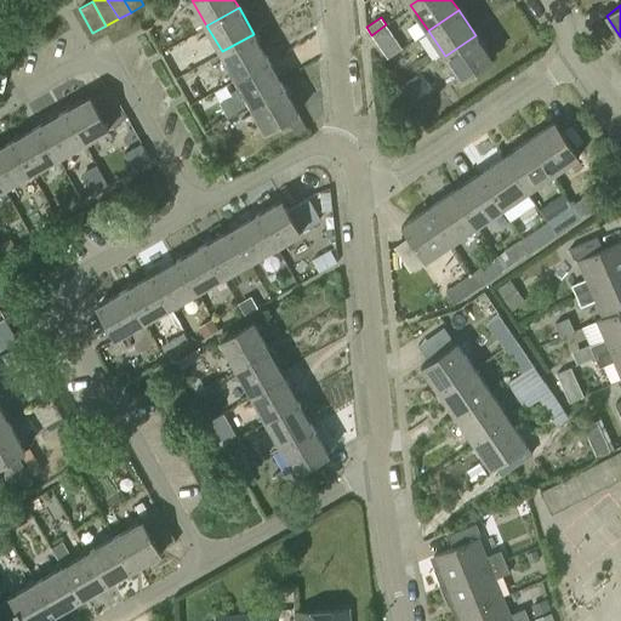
[(237,78),(268,60),(254,34),(222,51),(237,78)]
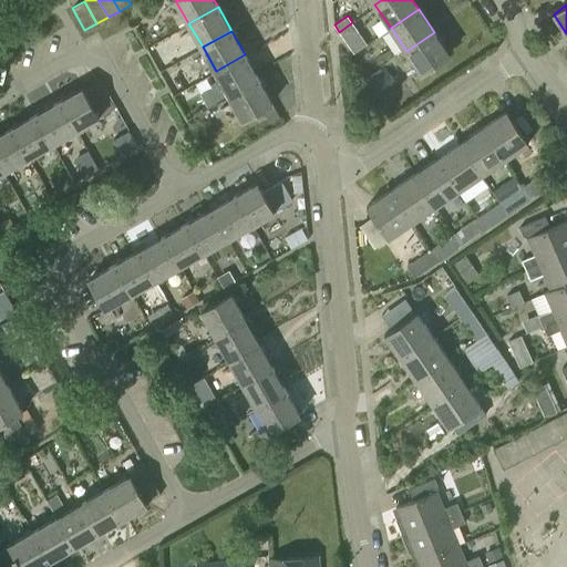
[(434,32),(406,51),(422,73),(450,54),(434,32)]
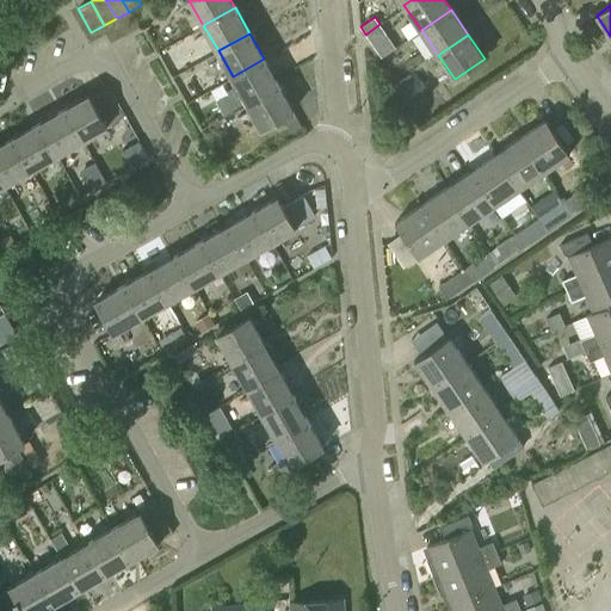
[(375,48),(381,57),(395,48),(389,38),(375,48)]
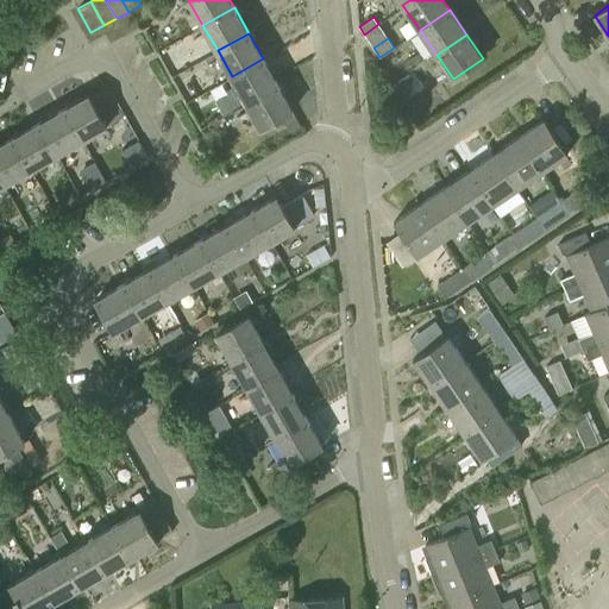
[(246,102),(277,85),(263,58),(232,76),(246,102)]
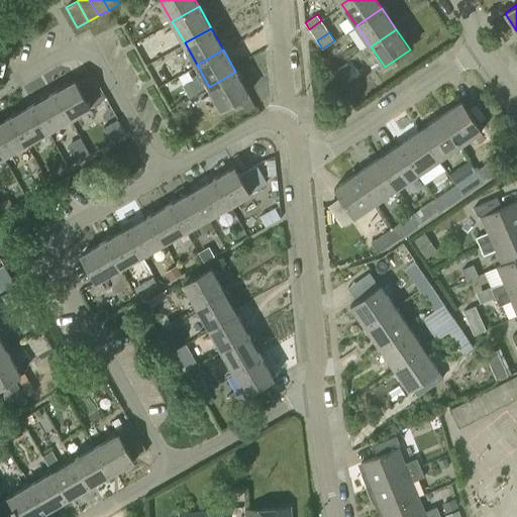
[(235,72),(209,87),(222,109),(248,94),(235,72)]
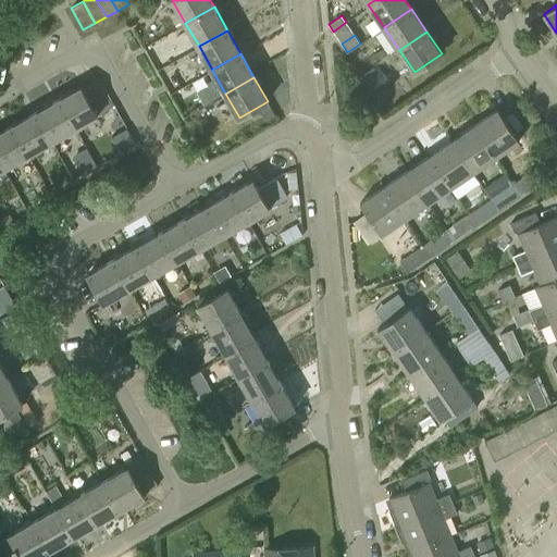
[(58,100),(74,128),(98,115),(97,114),(82,87),(58,100)]
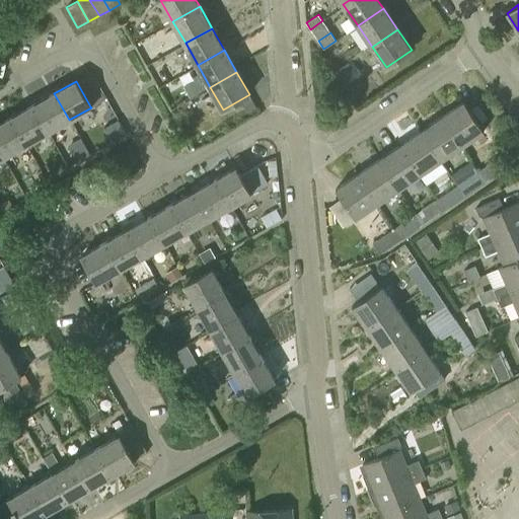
[(47,133),(69,120),(54,93),(31,105),(47,133)]
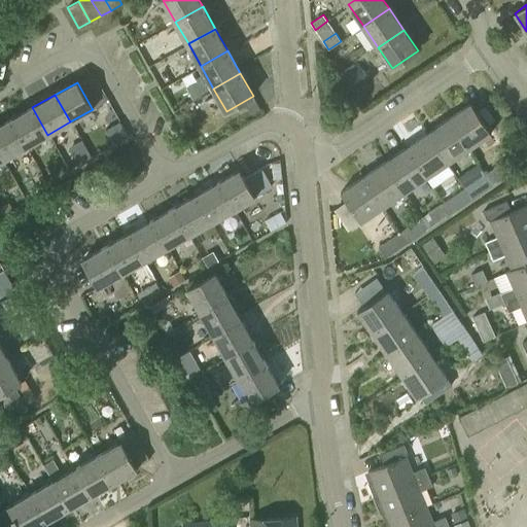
[(449,118),(469,148),(491,133),(470,103),(449,118)]
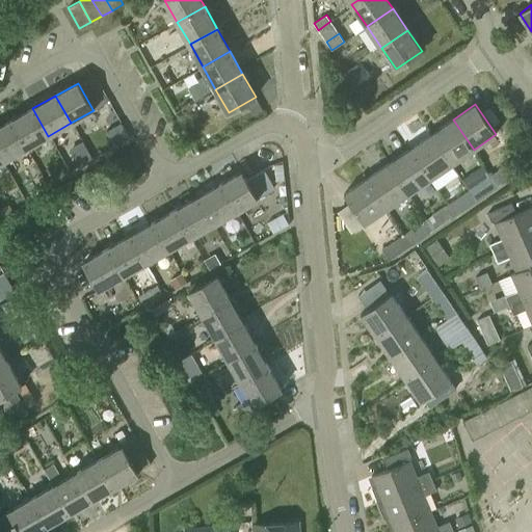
[(25,149),(48,136),(32,108),(9,122),(25,149)]
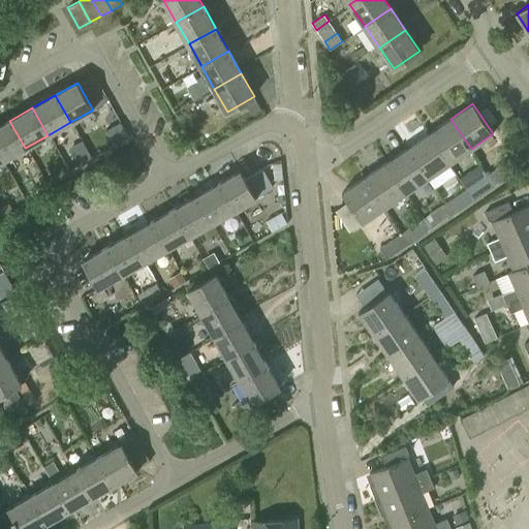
[(449,163),(471,149),(450,119),(429,133),(449,163)]
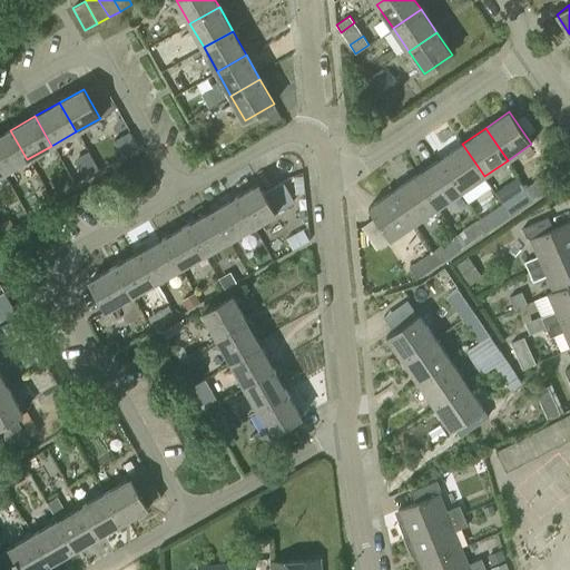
[(0,169),(2,173),(27,159),(10,130),(0,135),(0,169)]
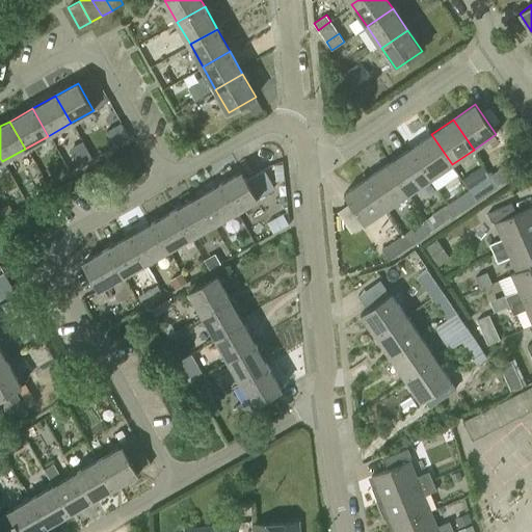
[(430,179),(452,164),(431,134),(409,149),(430,179)]
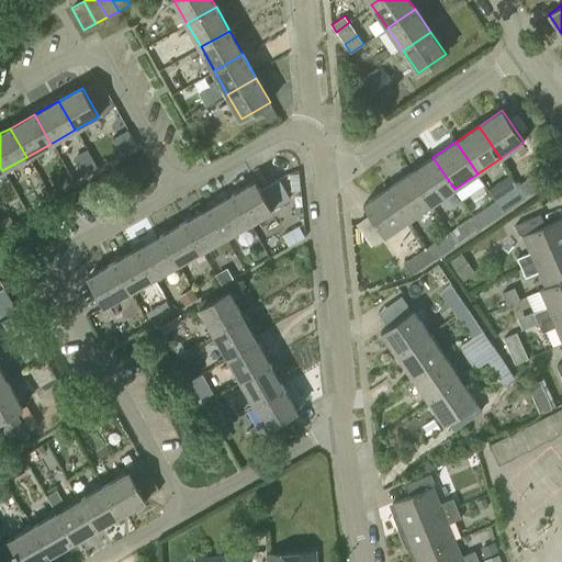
[(431,205),(454,189),(433,157),(409,172),(431,205)]
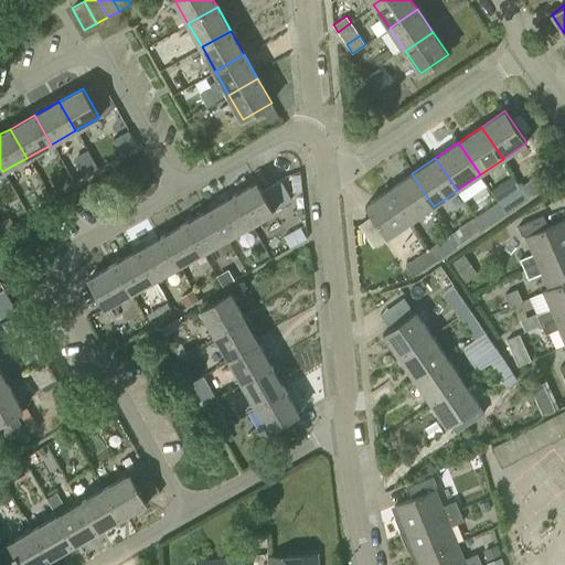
[(521,187),(528,198),(552,181),(544,171),(521,187)]
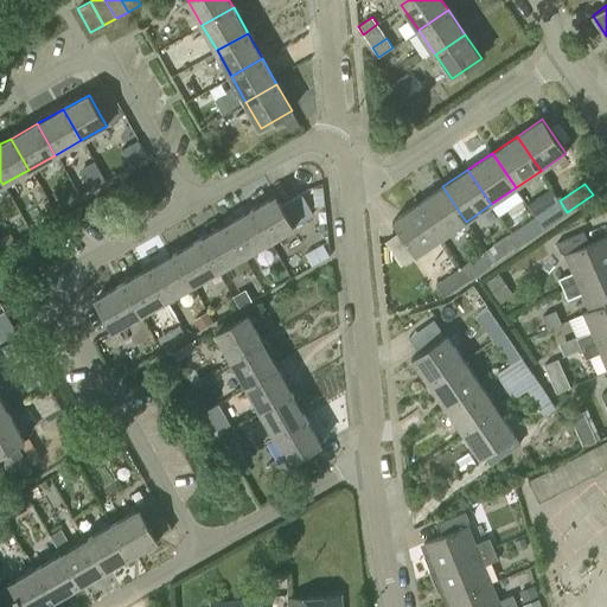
[(441,238),(466,222),(442,186),(417,204),(419,205),(441,238)]
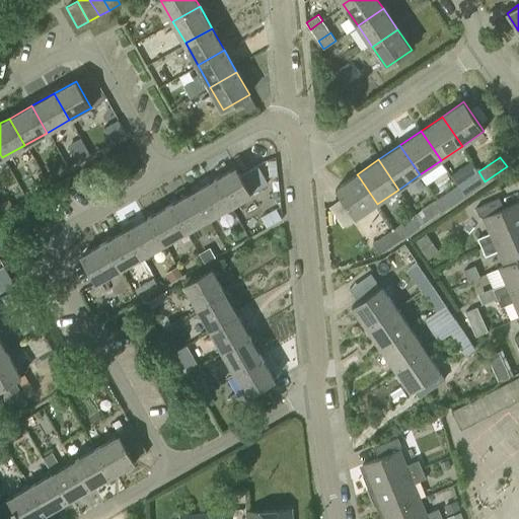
[(214,179),(229,207),(251,194),(236,167),(214,179)]
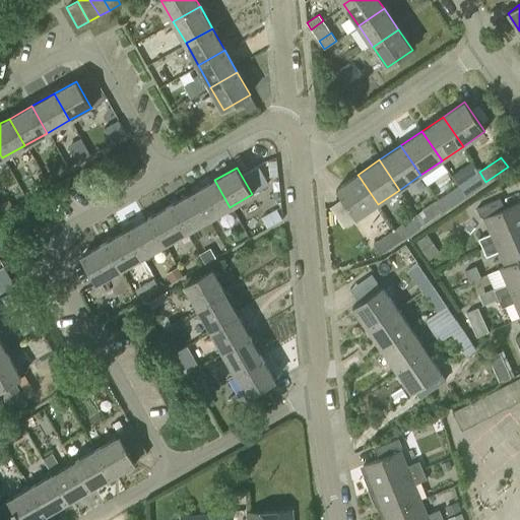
[(465,196),(485,182),(479,172),(458,186),(465,196)]
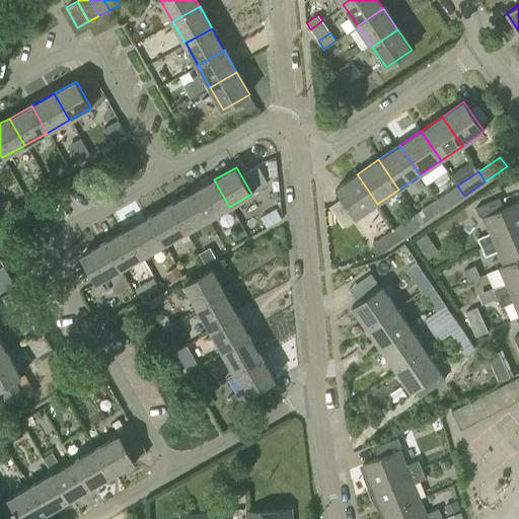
[(358,175),(357,174),(336,189),(355,218),(377,204),(358,175)]
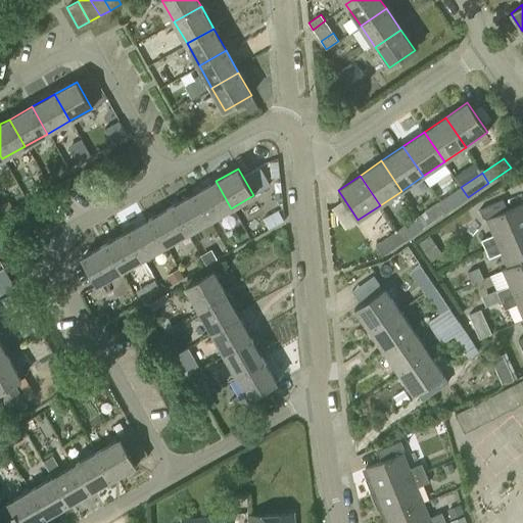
[(208,221),(231,208),(216,181),(193,194),(208,221)]
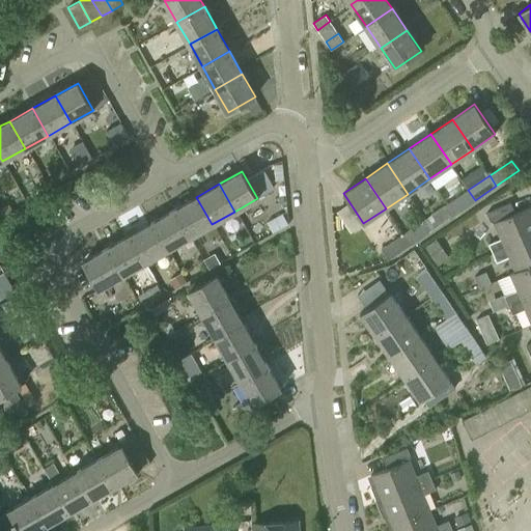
[(453,215),(475,200),(468,190),(446,204),(453,215)]
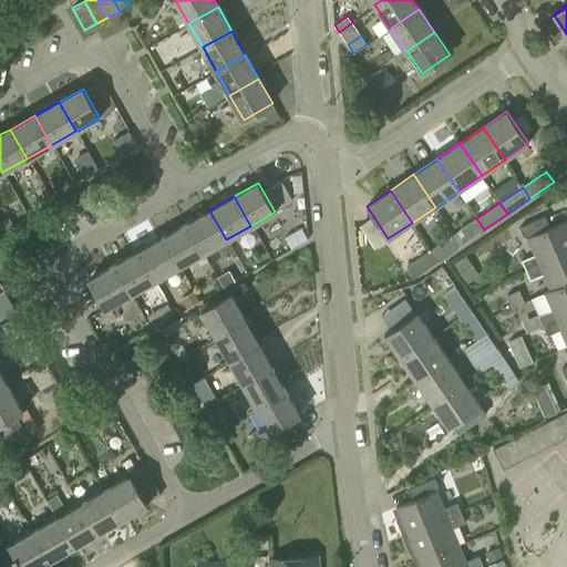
[(202,253),(226,239),(209,210),(185,224),(202,253)]
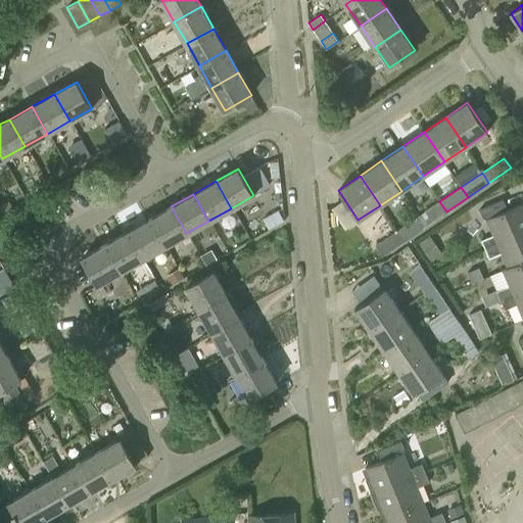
[(484,249),(522,232),(522,203),(507,209),(502,199),(478,209),(482,218),(485,220),(492,235),(480,240),(484,249)]
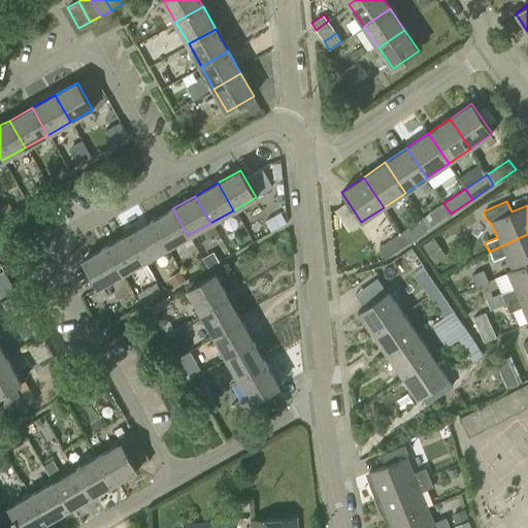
[(429,228),(451,213),(443,203),(423,218),(429,228)]
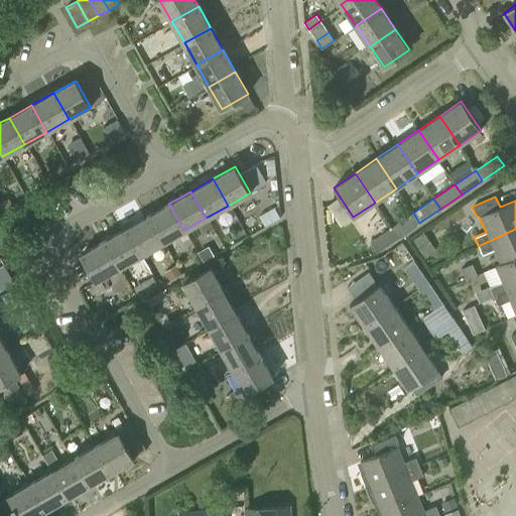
[(162,243),(183,230),(168,204),(147,216),(162,243)]
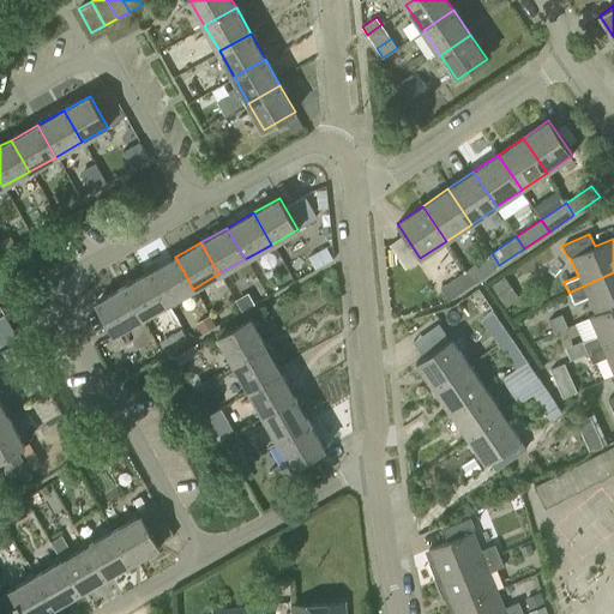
[(475,282),(499,265),(492,253),(467,270),(475,282)]
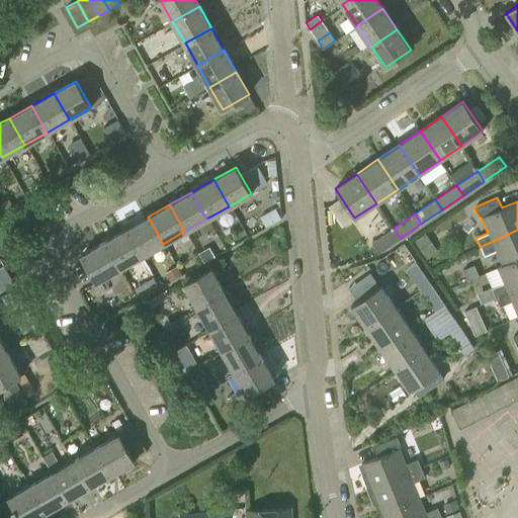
[(141,256),(163,244),(148,217),(125,230),(141,256)]
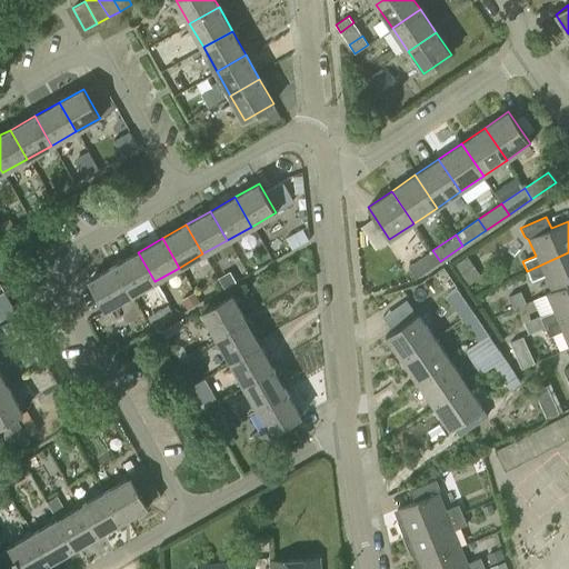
[(417,278),(440,261),(432,250),(409,267),(417,278)]
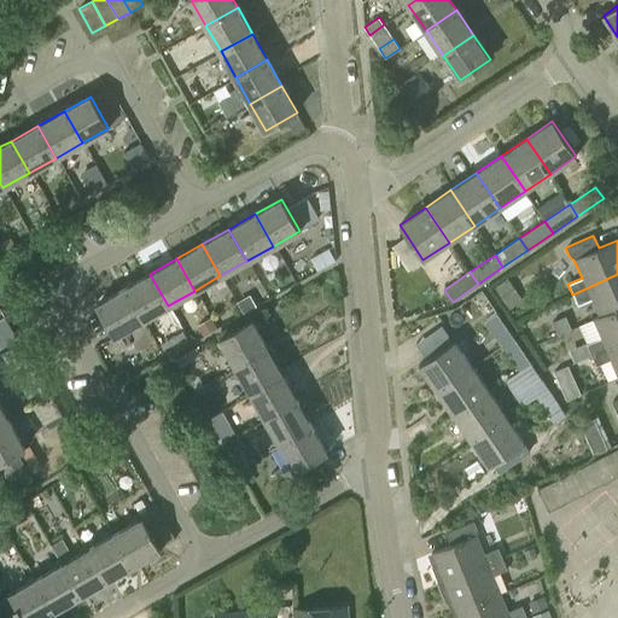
[(141,320),(168,305),(150,274),(124,289),(141,320)]
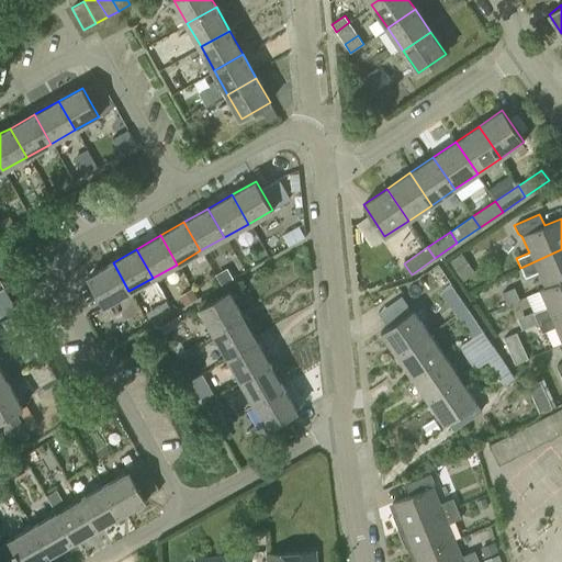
[(561,280),(561,249),(520,268),(525,278),(538,272),(544,288),(546,289),(561,280)]
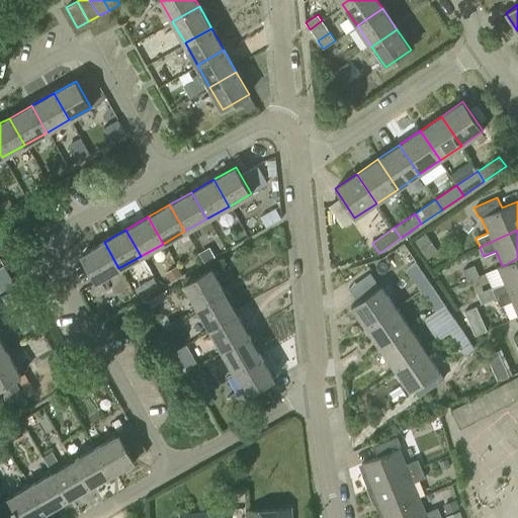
[(428,259),(438,252),(425,233),(416,240),(428,259)]
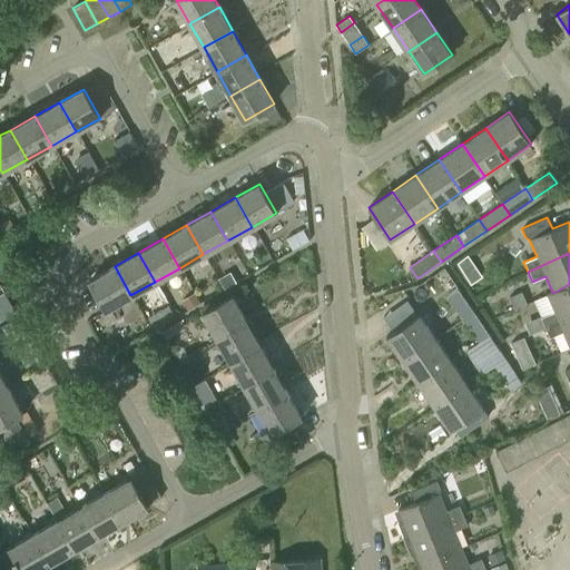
[(106,310),(130,295),(115,266),(89,281),(106,310)]
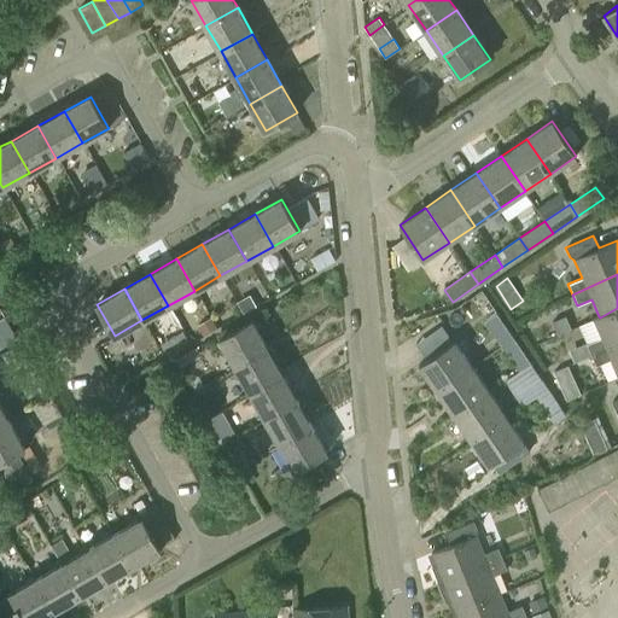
[(617,308),(600,318),(599,316),(593,319),(601,338),(587,344),(592,355),(617,343),(617,308)]
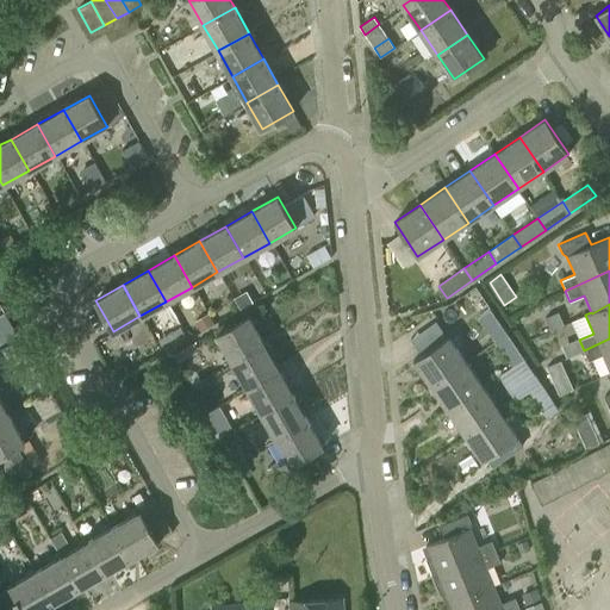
[(495,342),(508,334),(490,309),(478,317),(495,342)]
